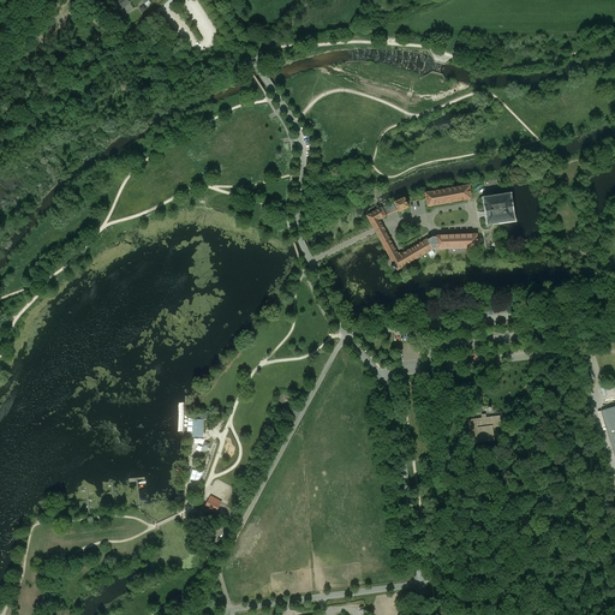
[(127,0),(118,0),(114,4),(119,11),(130,4),(127,0)]
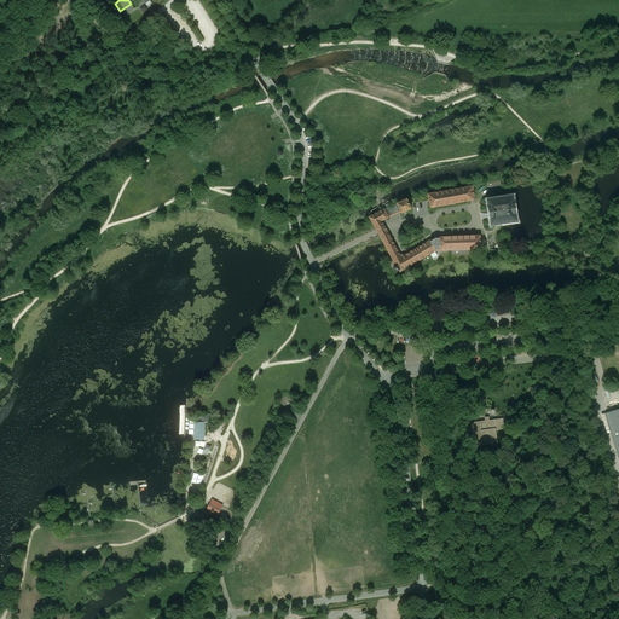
[(472,186),(427,194),(429,207),(473,200),(472,186)]
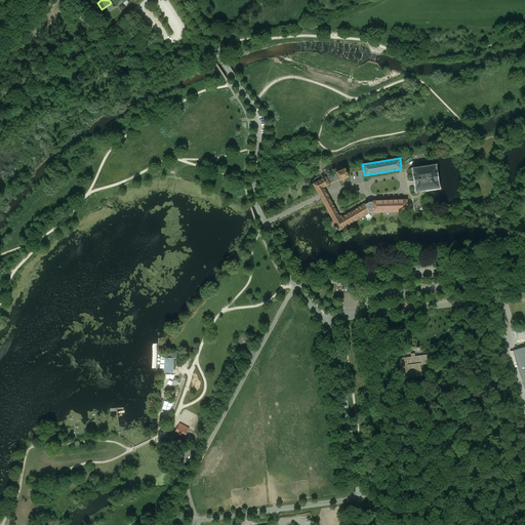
[(423,167),(412,168),(415,191),(425,190),(427,190),(439,188),(435,164),(434,164),(433,165),(427,166),(423,167)]
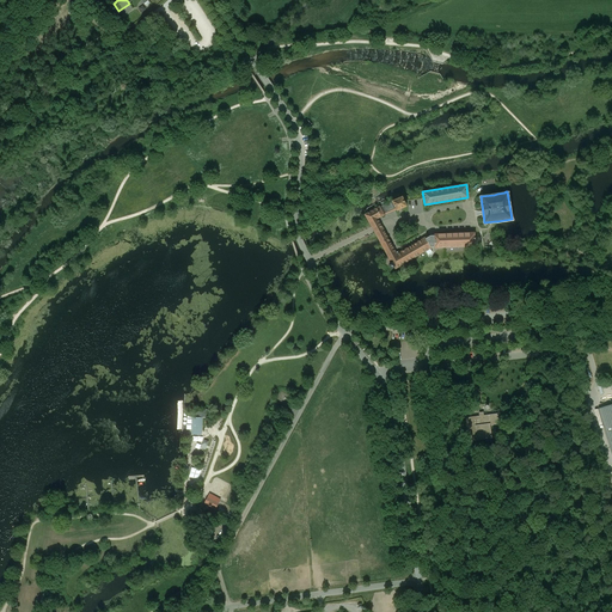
[(392,201),(397,210),(407,207),(402,196),(392,201)]
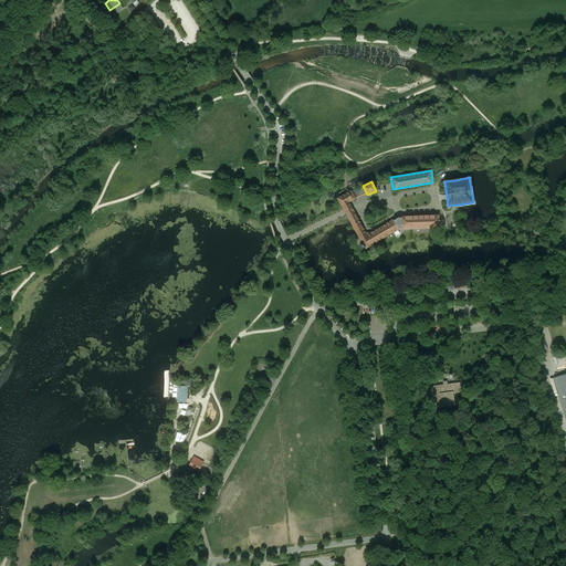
[(355,198),(350,191),(337,199),(341,203),(344,210),(350,207),(348,202),(355,198)]
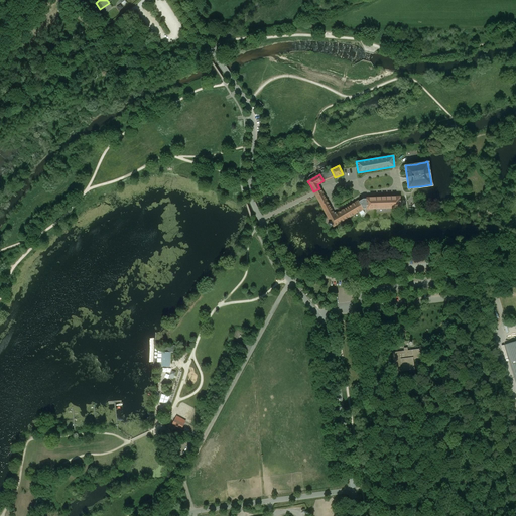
[(323,207),(329,217),(335,214),(321,191),(315,195),(318,200),(323,207)]
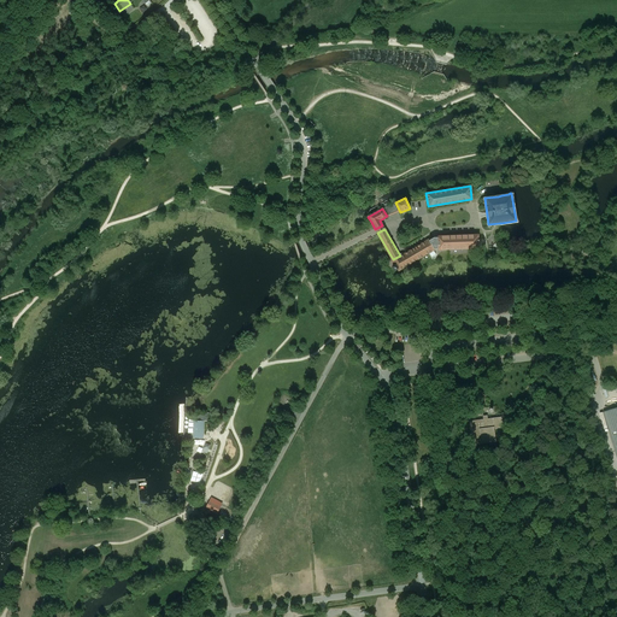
[(479,235),(438,236),(438,238),(439,250),(439,251),(479,248),(479,235)]
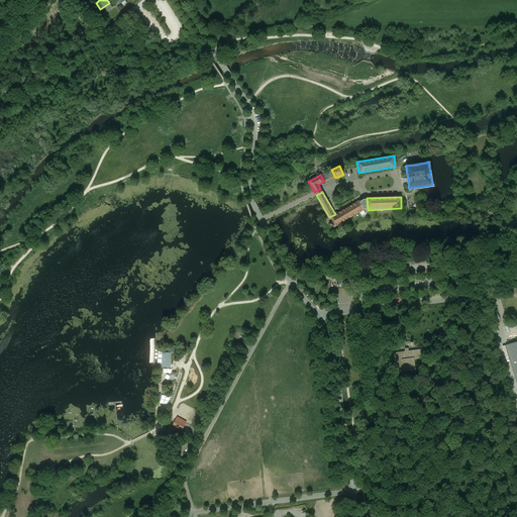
[(335,214),(329,217),(331,221),(328,222),(331,226),(333,225),(334,226),(364,209),(359,202),(358,200),(335,214)]
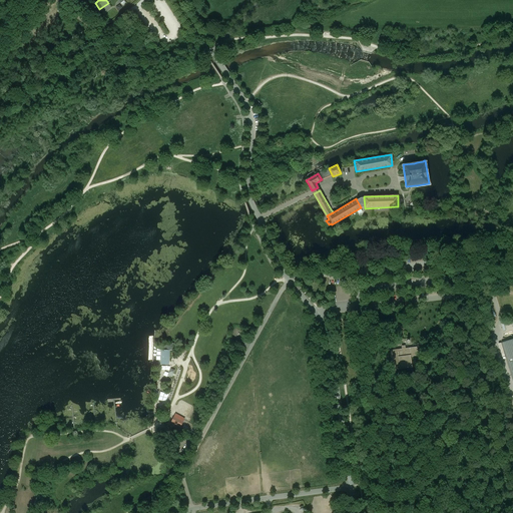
[(512,339),(501,343),(512,380),(512,339)]
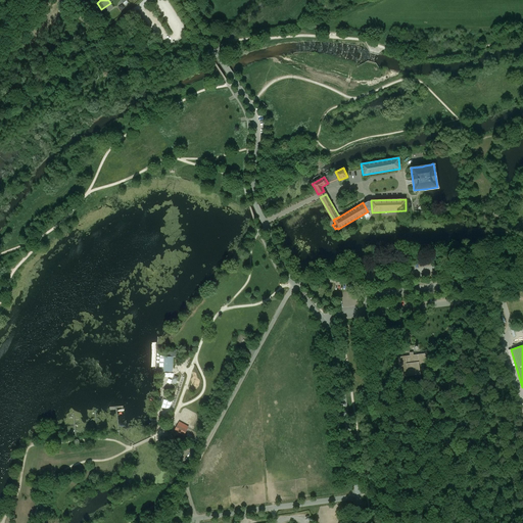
[(427,363),(425,353),(398,357),(401,377),(421,375),(419,364),(427,363)]
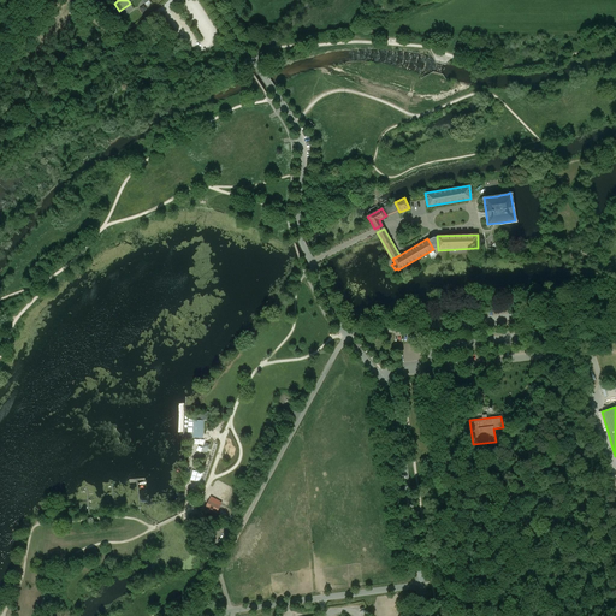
[(205,421),(194,420),(193,437),(203,438),(205,421)]
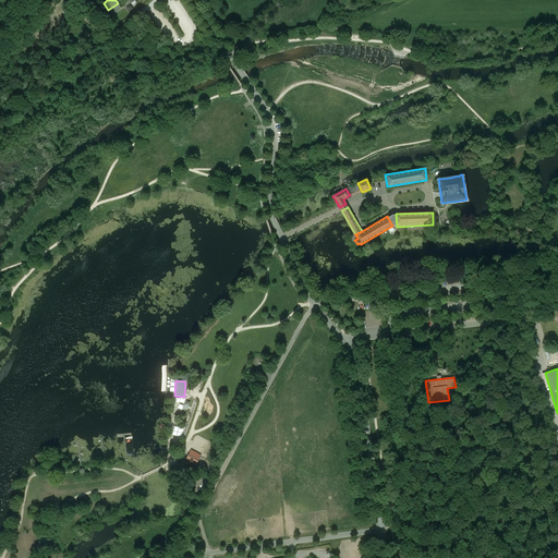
[(201,458),(190,452),(186,459),(196,464),(201,458)]
